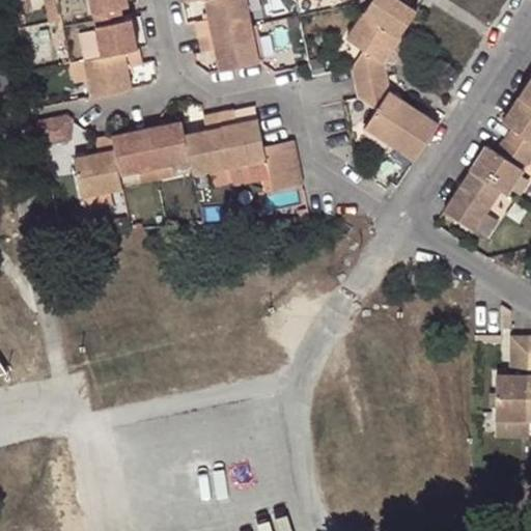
[(12,0),(15,9),(24,8),(22,0),(12,0)]
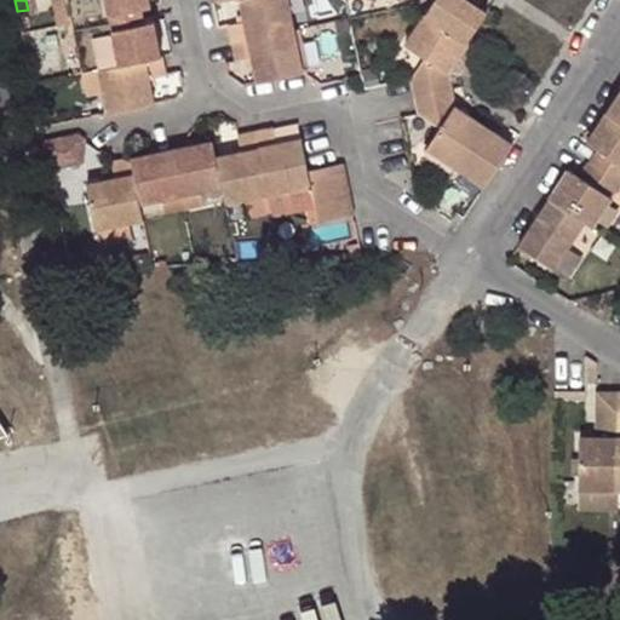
[(50,0),(56,26),(72,23),(67,0),(50,0)]
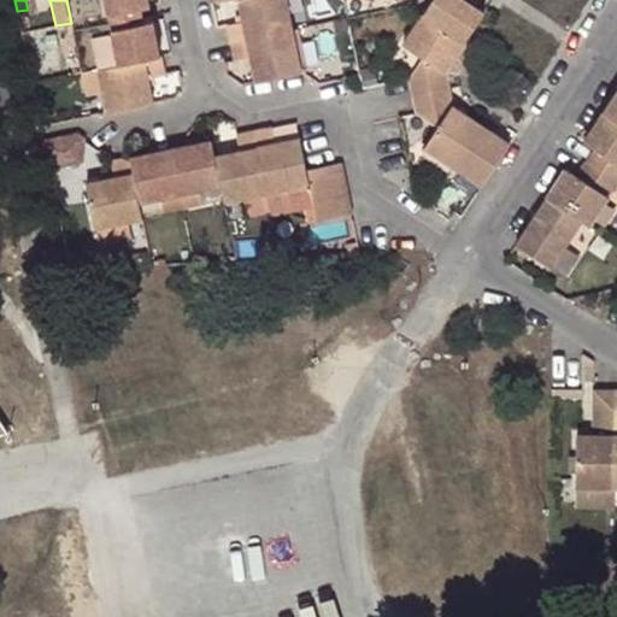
[(66,0),(71,23),(81,72),(97,69),(158,56),(153,25),(150,21),(146,22),(112,28),(109,13),(142,7),(148,5),(147,0),(66,0)]
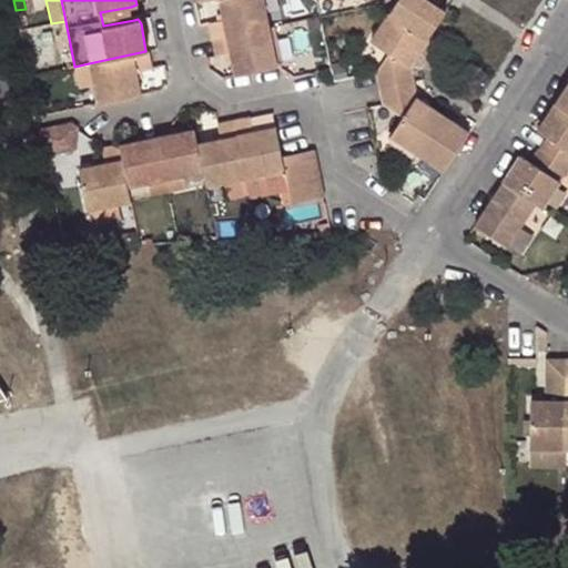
[(266,14),(262,0),(212,0),(216,21),(209,22),(213,38),(269,27),(266,14)]
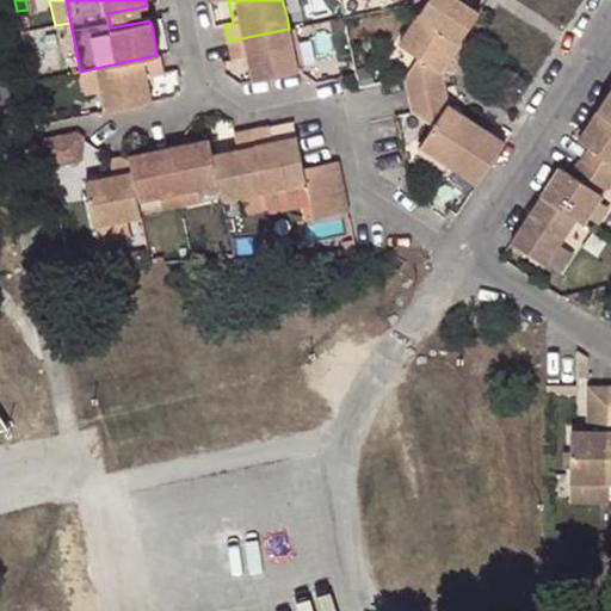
[(482,11),(467,0),(426,0),(419,11),(463,39),(482,11)]
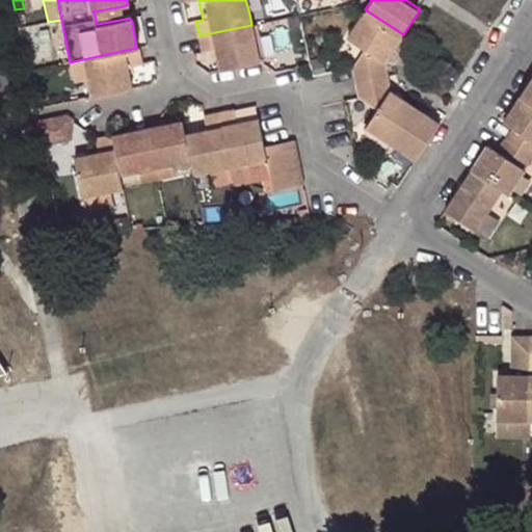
[(406,0),(420,9),(426,0),(406,0)]
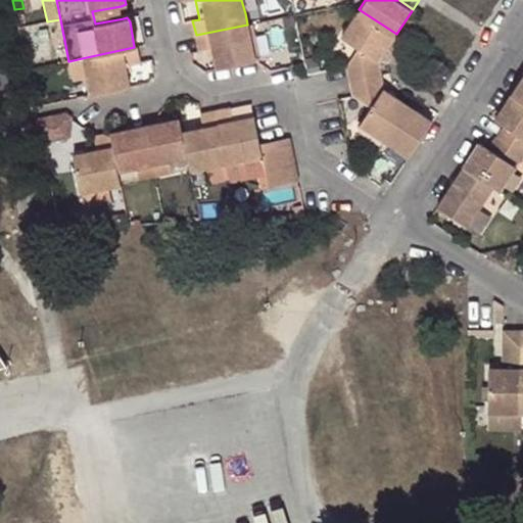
[(124,18),(121,6),(92,11),(95,24),(124,18)]
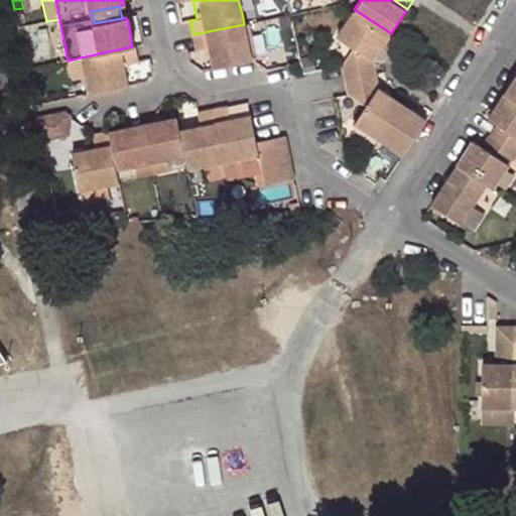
[(356,46),(344,66),(347,79),(379,73),(376,59),(386,60),(400,39),(391,33),(354,9),(338,35),(356,46)]
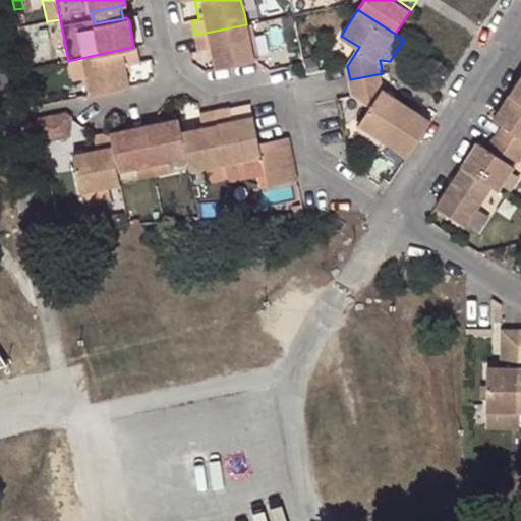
[(246,24),(195,35),(199,51),(206,49),(211,69),(254,60),(246,24)]
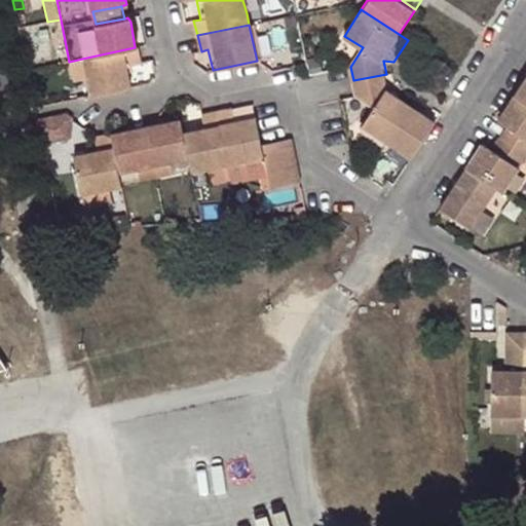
[(135,47),(82,59),(86,79),(89,97),(128,88),(124,68),(139,65),(135,47)]
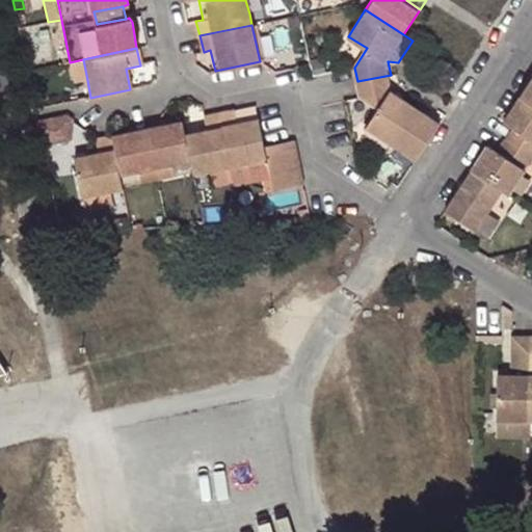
[(73,82),(87,80),(83,59),(70,62),(73,82)]
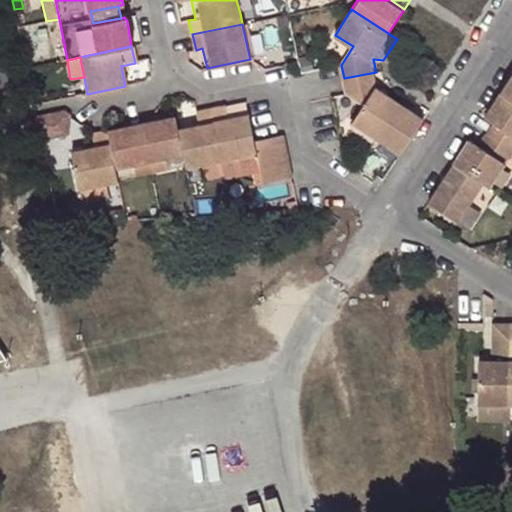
[(363,105),(354,119),(380,137),(402,103),(380,87),(376,72),(344,78),(347,92),(363,105)]
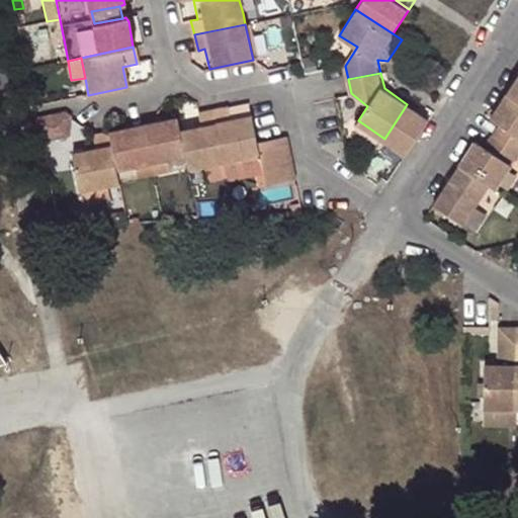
[(517,79),(509,93),(517,98),(517,79)]
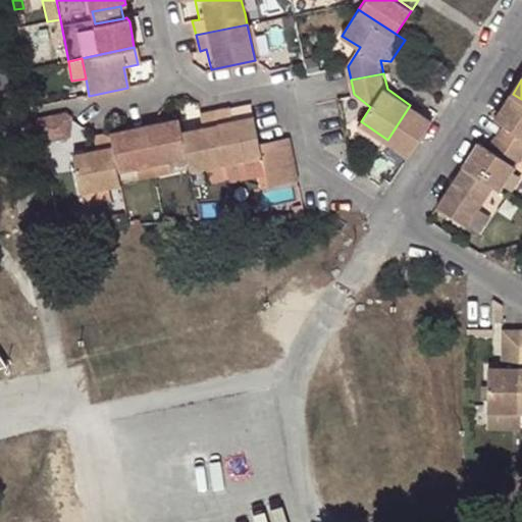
[(500,138),(521,152),(521,99),(513,94),(497,118),(507,126),(500,138)]
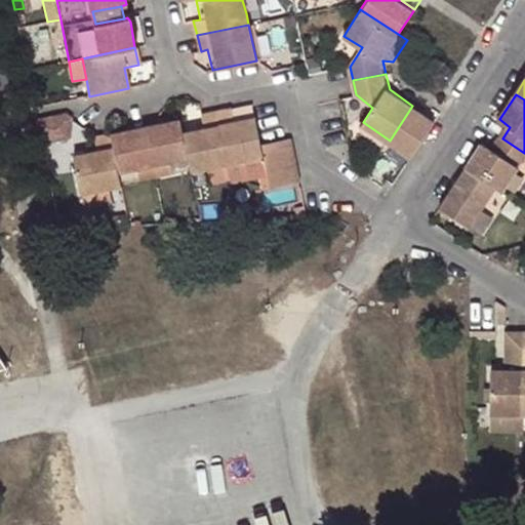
[(412,106),(390,140),(413,157),(436,122),(412,106)]
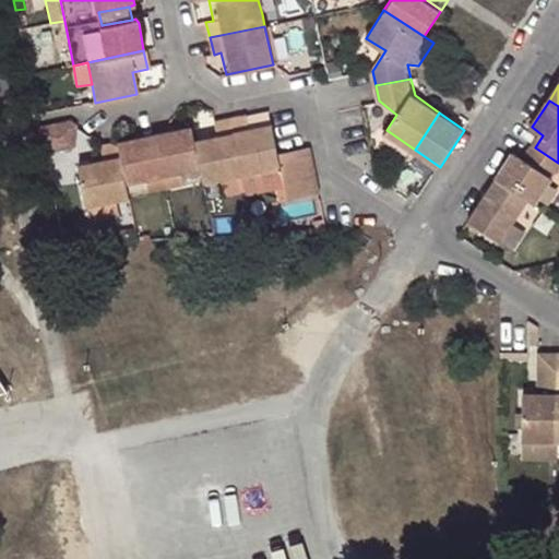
[(247,116),(230,119),(241,176),(263,170),(280,166),(277,155),(274,140),(271,125),(250,130),(247,116)]
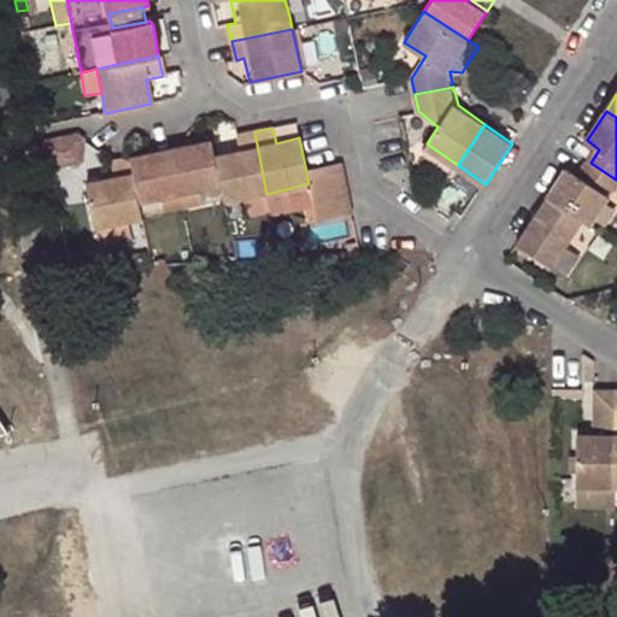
[(245,198),(266,194),(254,131),(236,134),(239,151),(215,156),(221,184),(223,198),(224,203),(245,198)]
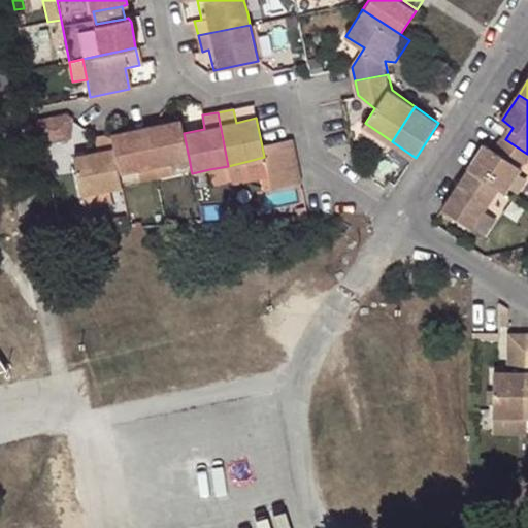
[(40,138),(62,133),(58,117),(37,122),(40,138)]
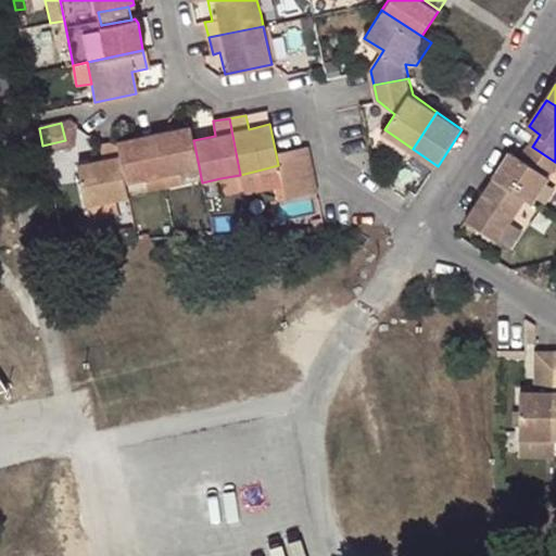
[(163,185),(179,181),(177,169),(199,166),(193,140),(190,126),(169,130),(153,133),(163,185)]
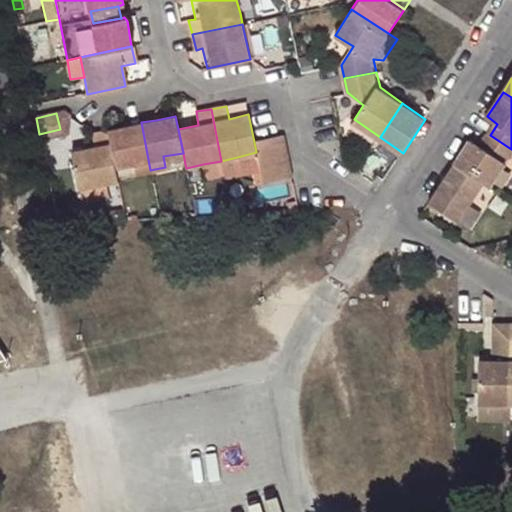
[(135,173),(150,170),(141,122),(127,125),(108,129),(115,166),(133,163),(135,173)]
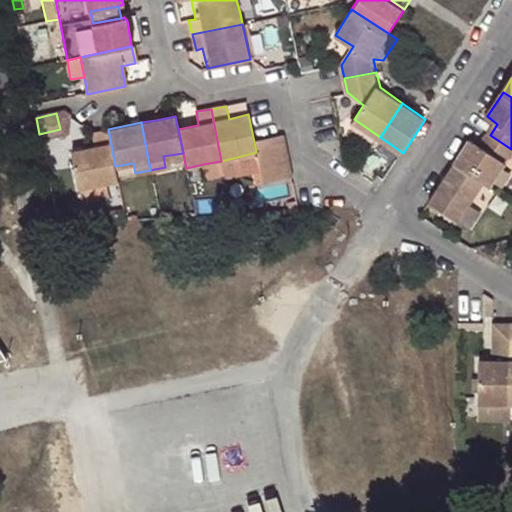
[(77,188),(103,183),(118,180),(117,177),(115,166),(108,129),(91,132),(94,146),(69,152),(77,188)]
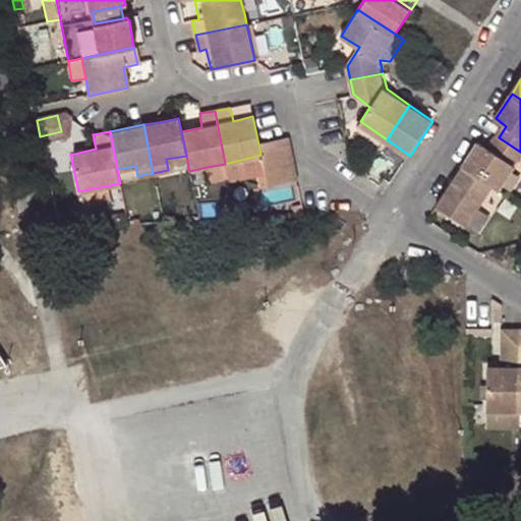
[(479,141),(463,167),(493,185),(498,189),(520,154),(520,152),(499,137),(490,149),(479,141)]
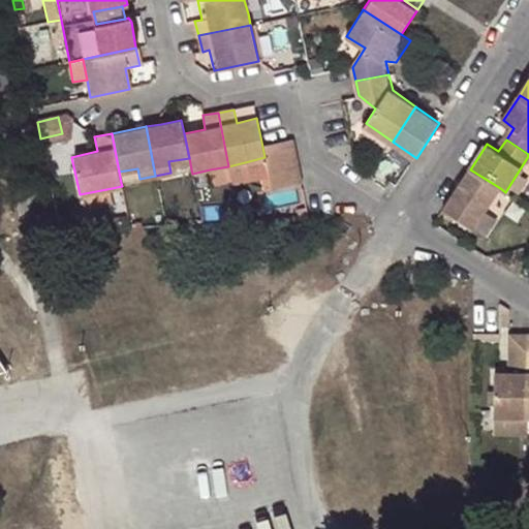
[(297,155),(293,141),(262,147),(265,157),(266,161),(297,155)]
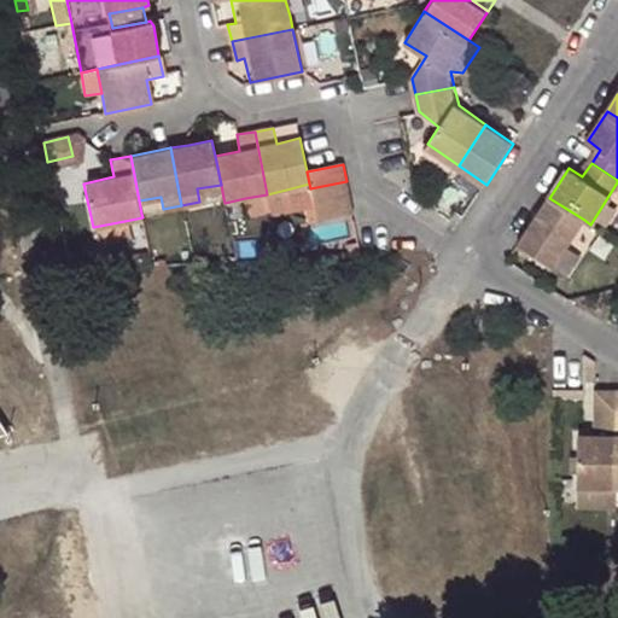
[(310,188),(314,207),(350,199),(347,181),(310,188)]
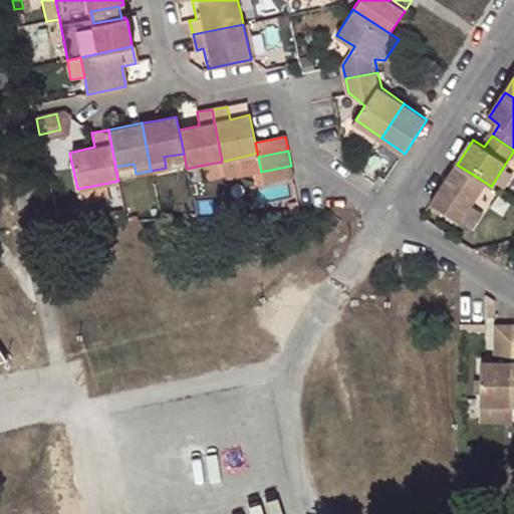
[(164,157),(166,168),(186,165),(184,154),(164,157)]
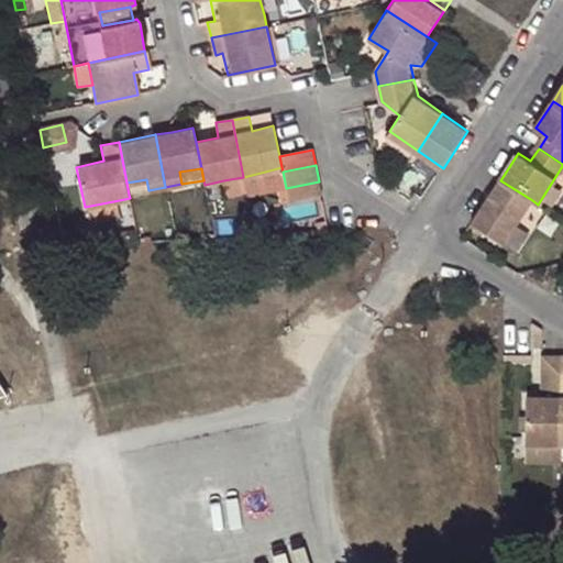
[(269,194),(265,172),(243,177),(246,194),(247,198),(269,194)]
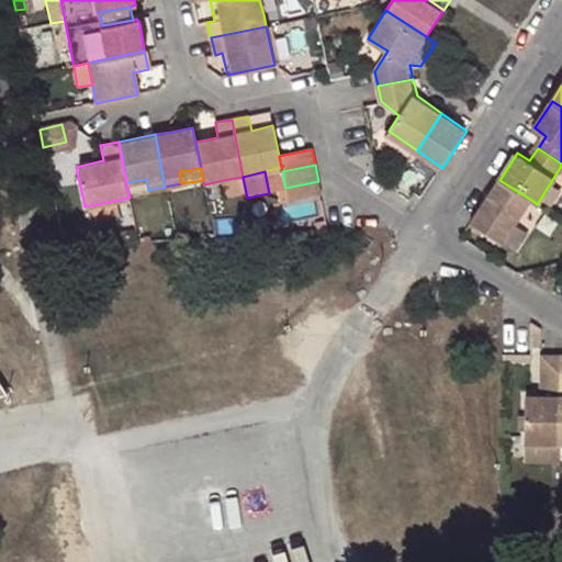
[(246,193),(243,177),(223,180),(227,198),(246,193)]
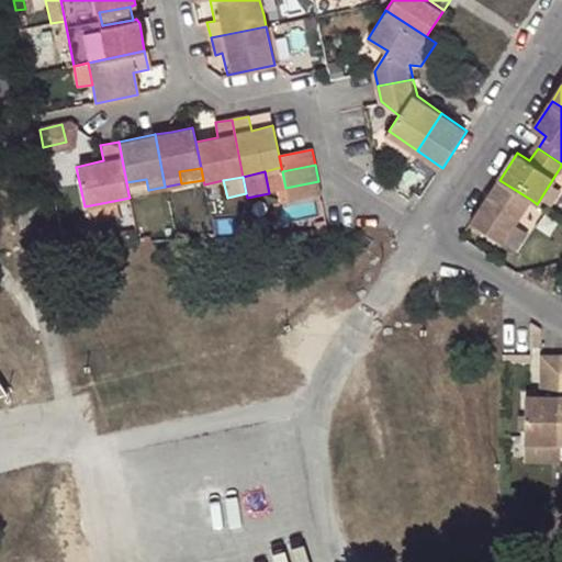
[(126,182),(128,194),(148,190),(146,179),(126,182)]
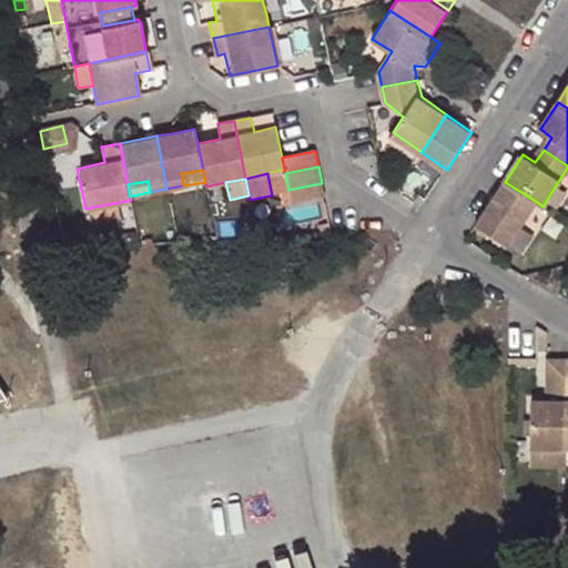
[(508,245),(537,202),(505,182),(476,225),(508,245)]
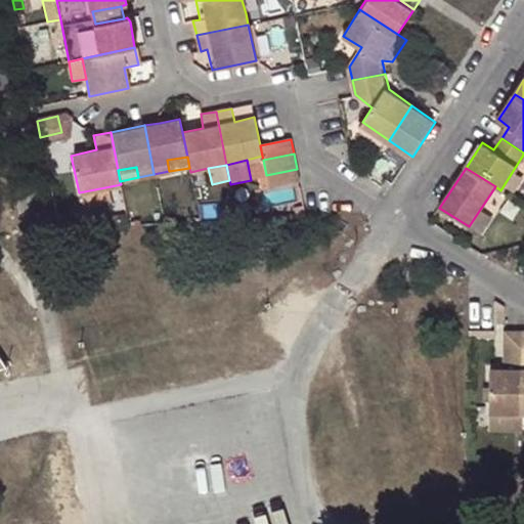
[(300,182),(297,169),(266,175),(269,188),(300,182)]
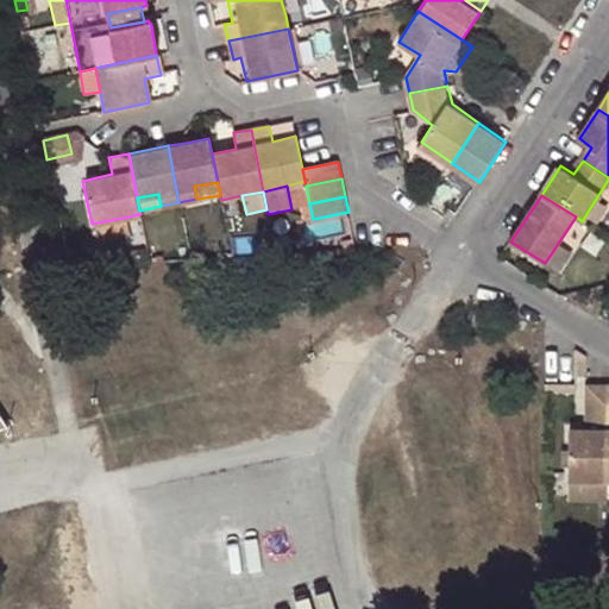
[(127,233),(123,218),(92,224),(95,240),(127,233)]
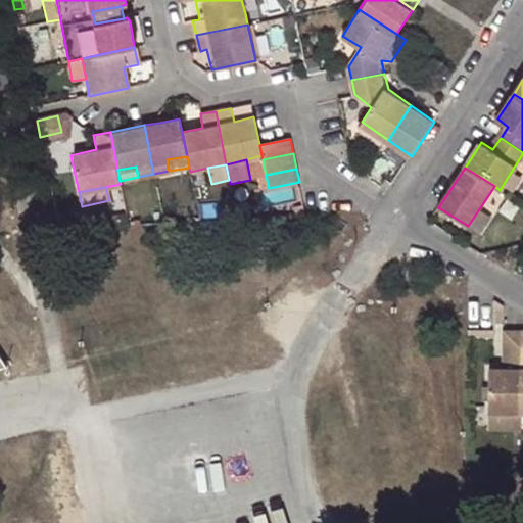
[(500,321),(500,303),(490,297),(490,321),(500,321)]
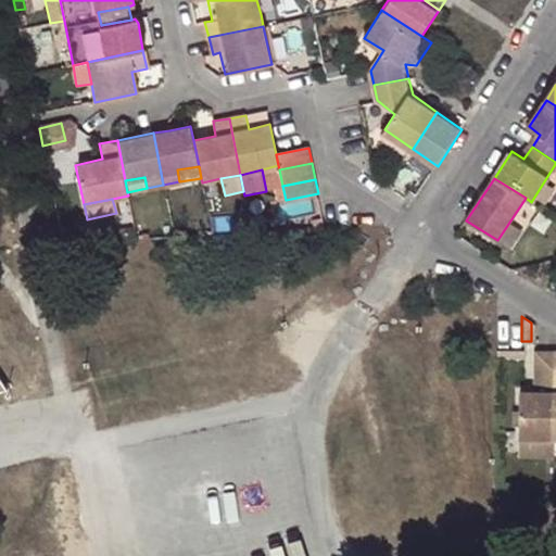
[(531,351),(531,383),(550,383),(551,351),(531,351)]
